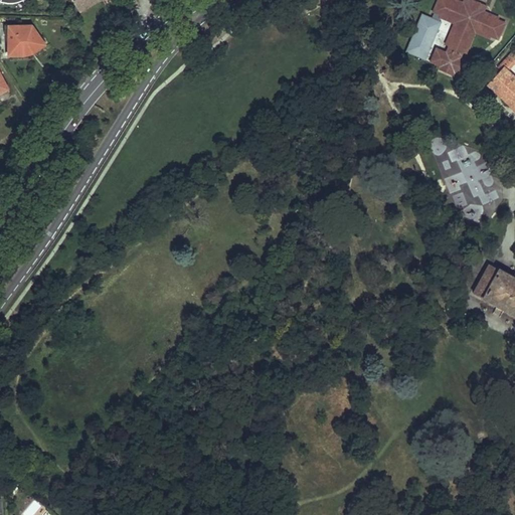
[(73,0),(80,11),(100,0),(73,0)]
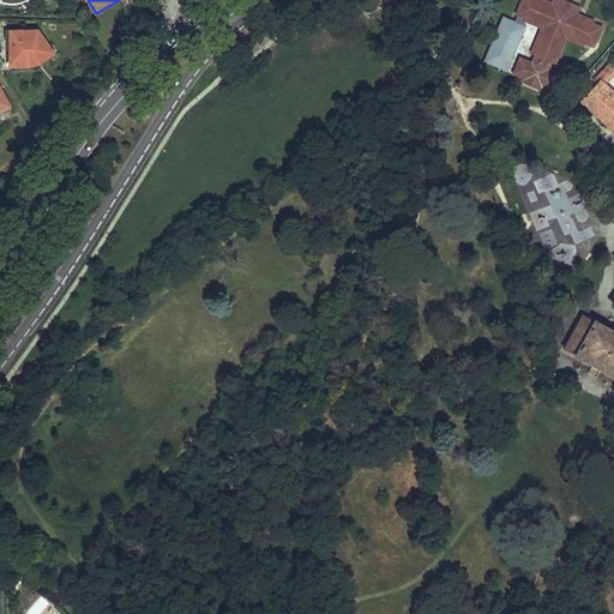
[(549,58),(553,60),(560,44),(565,31),(573,35),(573,36),(583,40),(583,38),(591,41),(599,22),(591,19),(591,17),(583,13),(582,16),(573,12),(573,10),(570,8),(566,0),(558,0),(554,2),(551,0),(549,2),(545,0),(519,0),(516,11),(523,14),(523,16),(533,20),(534,18),(541,22),(529,50),(534,52),(530,60),(525,58),(516,62),(518,72),(545,83),(554,78),(551,68),(546,66),(549,58)]
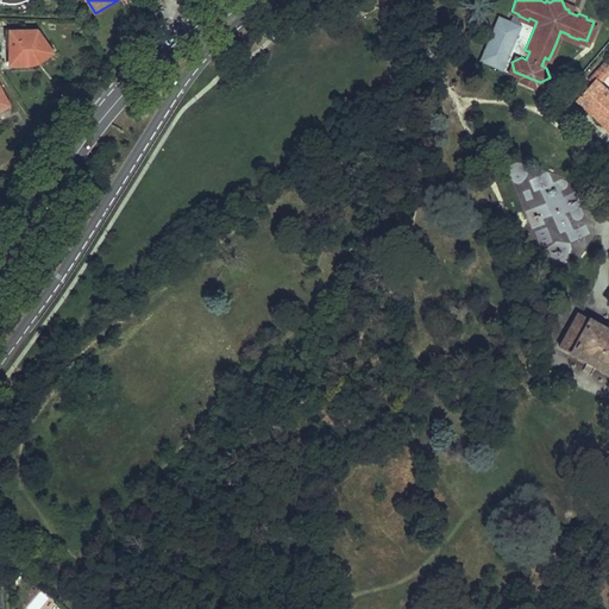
[(506,70),(520,23),(495,16),(481,63),(506,70)]
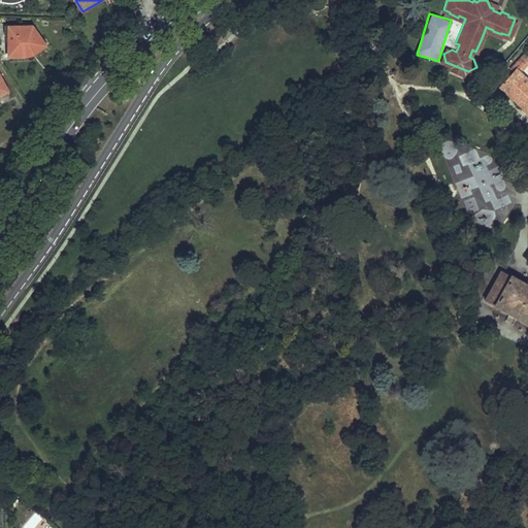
[(30,54),(36,51),(37,52),(44,46),(32,29),(23,29),(23,28),(8,28),(8,56),(27,55),(30,54)]
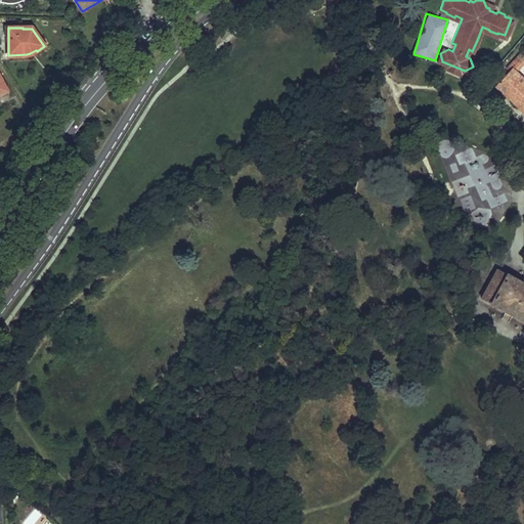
[(523,76),(514,67),(496,86),(523,111),(523,76)]
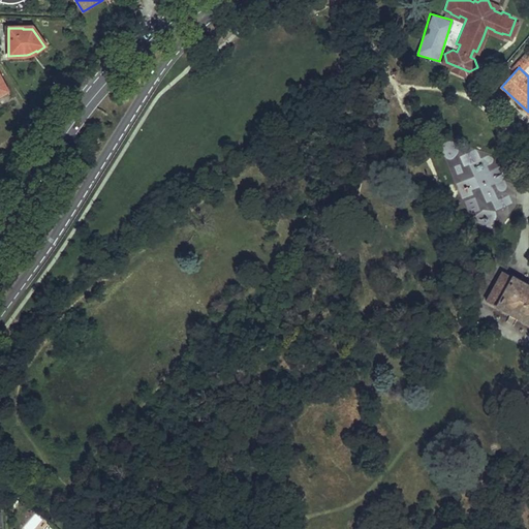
[(17,136),(14,139),(20,143),(27,130),(22,127),(16,136),(17,136)]
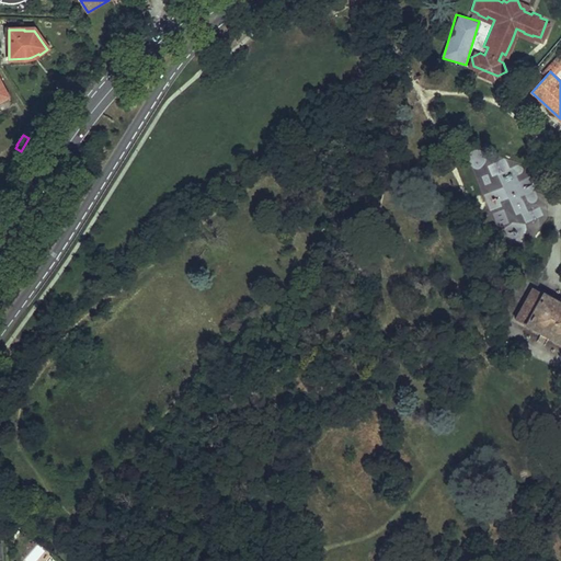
[(544,296),(534,290),(517,320),(527,327),(527,328),(560,346),(560,305),(545,296),(544,296)]
